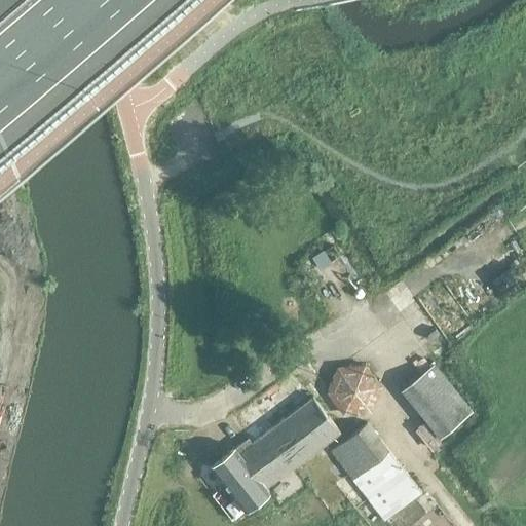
[(340,246),(328,254),(333,261),(322,269),(333,286),(343,277),(358,299),(370,291),(340,246)]
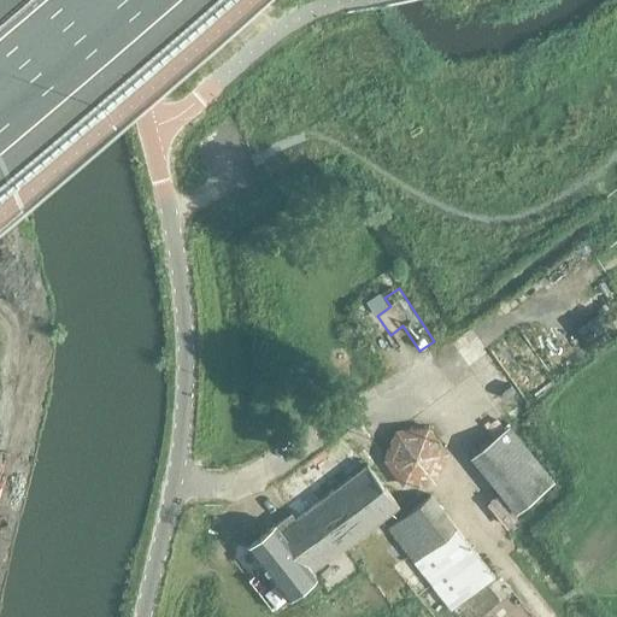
[(558,363),(551,369),(559,381),(568,375),(558,363)]
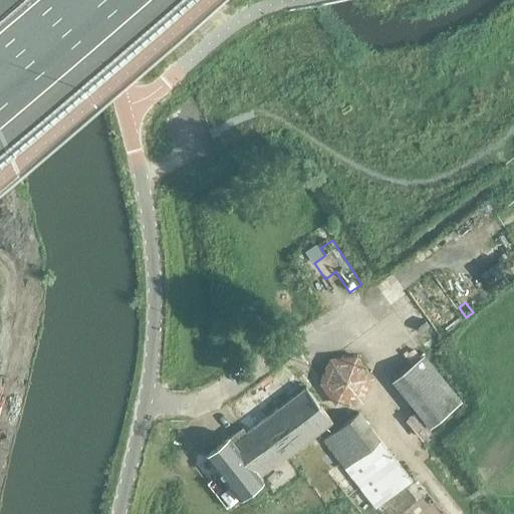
[(392,380),(430,428),(462,402),(425,354),(392,380)]
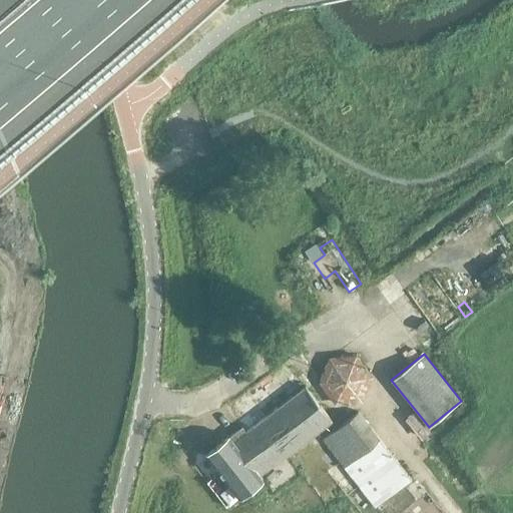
[(373,377),(357,355),(328,357),(316,383),(334,406),(362,402),(373,377)]
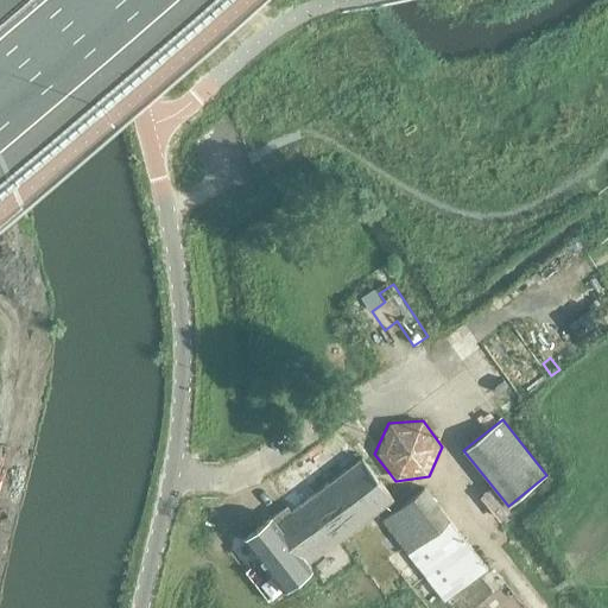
[(340,430),(266,486),(282,506),(355,451),(340,430)]
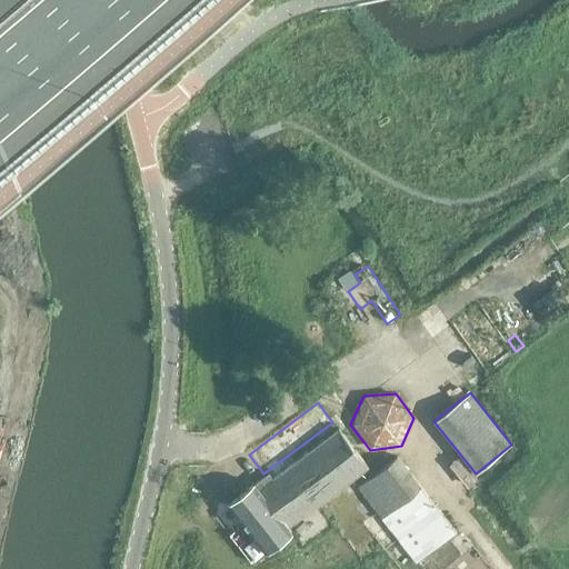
[(229,503),(252,535),(266,552),(292,532),(288,527),(368,467),(337,428),(258,488),(255,483),(229,503)]
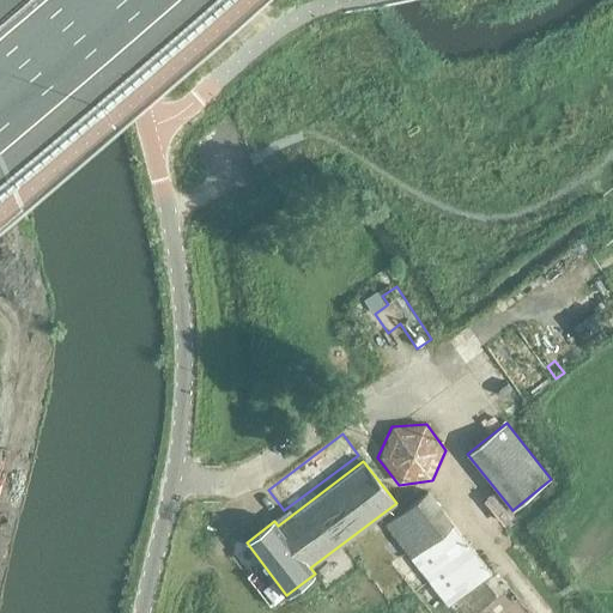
[(386,525),(425,576),(450,607),(492,574),(429,491),(386,525)]
